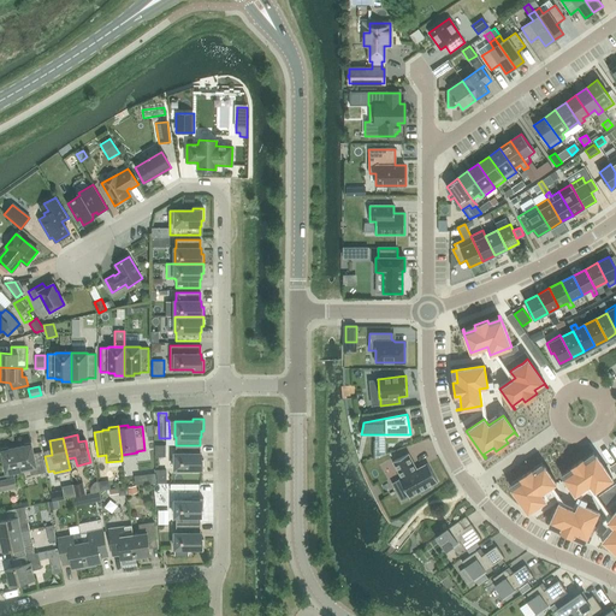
[(24,446),(16,448),(21,471),(29,469),(30,475),(46,472),(42,457),(35,458),(31,443),(24,444),(24,446)]
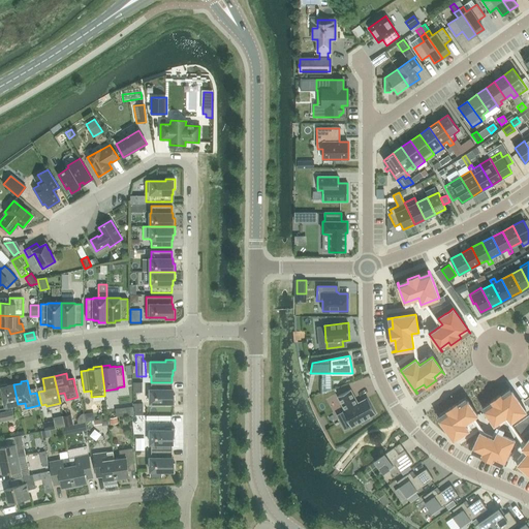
[(172,382),(151,382),(151,390),(150,390),(150,403),(165,403),(165,405),(175,405),(175,395),(173,395),(173,390),(172,390),(172,382)]
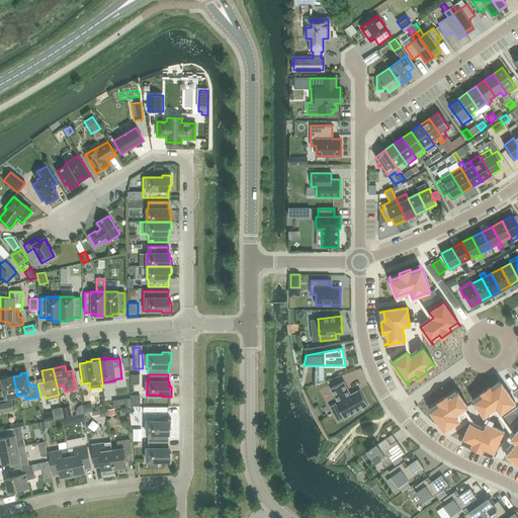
[(17,396),(13,376),(7,378),(6,376),(0,377),(6,404),(0,404),(0,412),(13,410),(11,398),(17,396)]
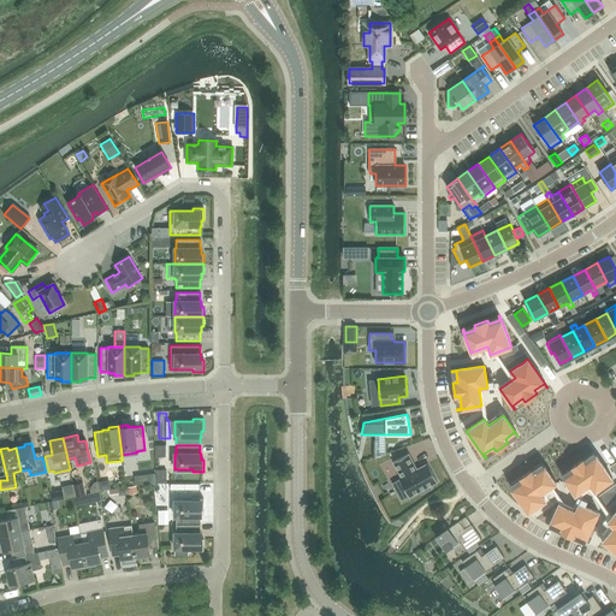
[(562,474),(561,474),(575,495),(590,485),(594,492),(612,479),(593,451),(592,451),(594,456),(585,462),(582,458),(572,467),(574,471),(564,478),(562,474)]
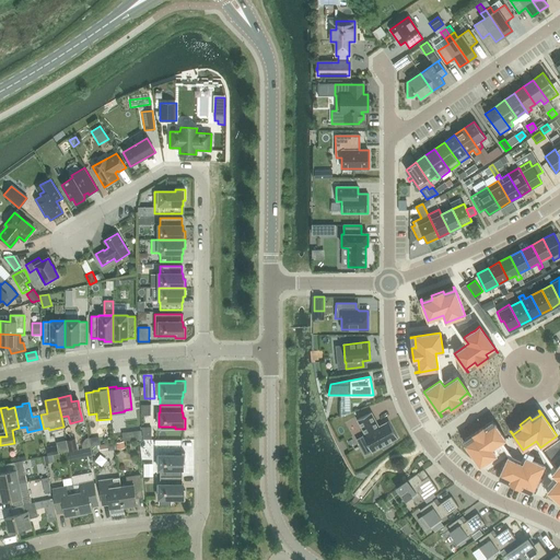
[(357,420),(364,434),(362,435),(372,452),(382,446),(383,448),(392,444),(391,442),(397,439),(388,421),(378,427),(371,412),(357,420)]
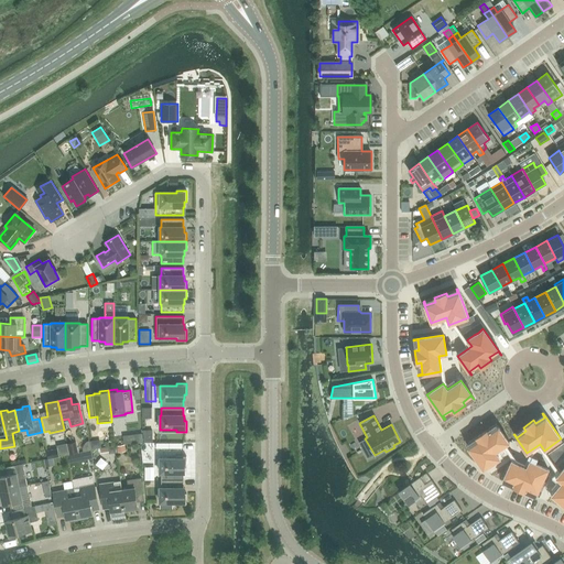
[(507,440),(496,424),(495,424),(497,427),(489,434),(487,431),(476,437),(478,441),(469,447),(467,444),(466,444),(484,469),(500,458),(496,452),(509,443),(507,440)]
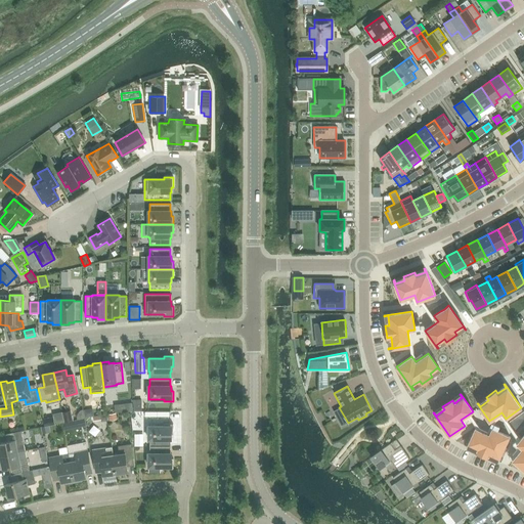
[(134,410),(141,410),(141,400),(132,400),(134,410)]
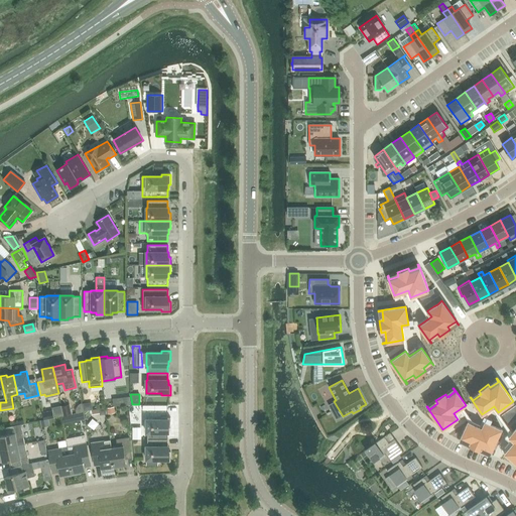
[(61,406),(63,416),(72,414),(70,404),(61,406)]
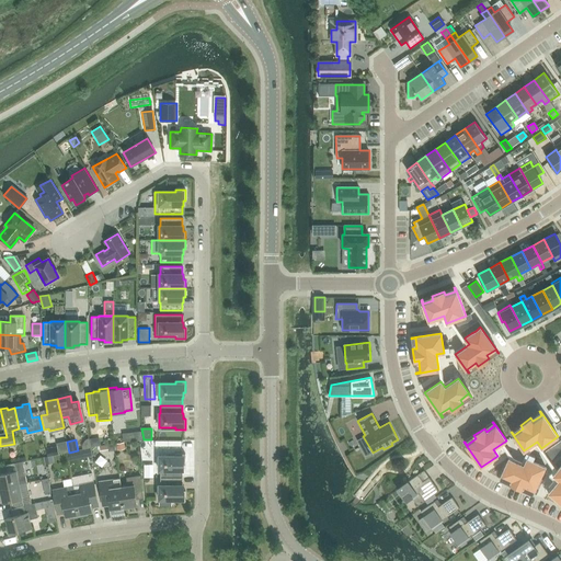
[(47,457),(58,455),(56,446),(45,448),(47,457)]
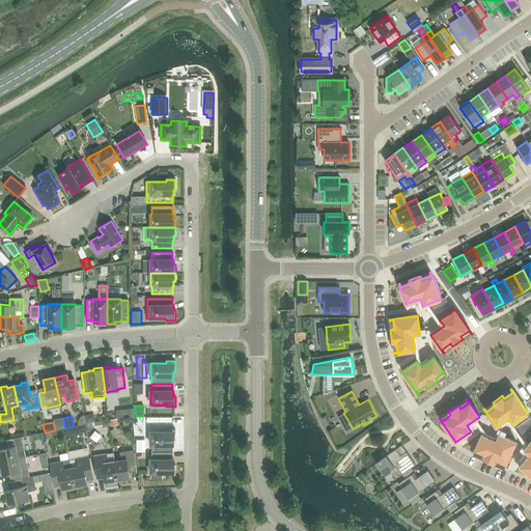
[(77,425),(79,434),(86,432),(84,424),(80,425),(78,425),(77,425)]
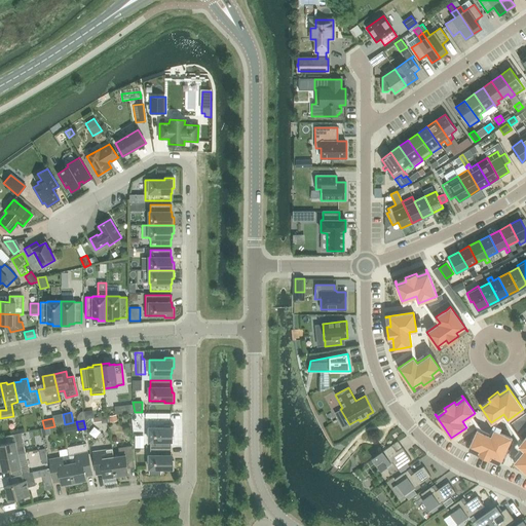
[(150,448),(171,448),(171,441),(172,441),(172,436),(174,436),(174,425),(164,425),(164,427),(149,427),(149,441),(150,441),(150,448)]
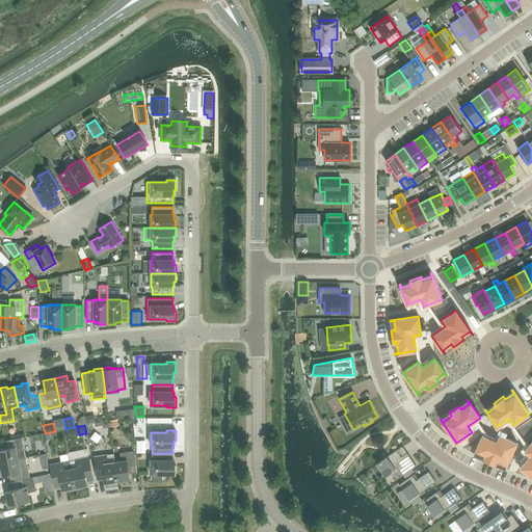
[(43,442),(51,440),(50,432),(45,433),(42,434),(43,442)]
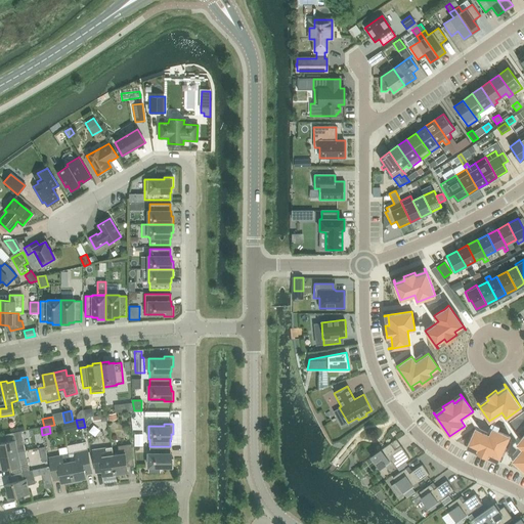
[(497,462),(509,436),(492,428),(489,434),(475,428),(466,447),(467,448),(469,444),(478,448),(476,451),(487,456),(488,453),(497,457),(496,462),(497,462)]
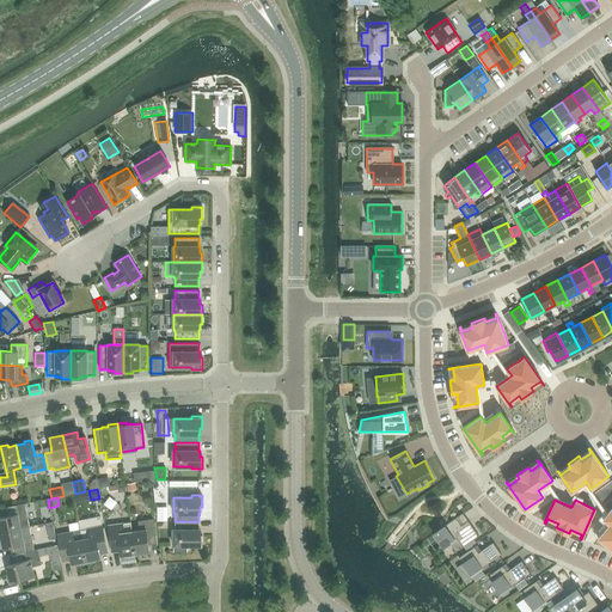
[(0,532),(29,527),(24,503),(6,507),(8,515),(0,516),(0,532)]
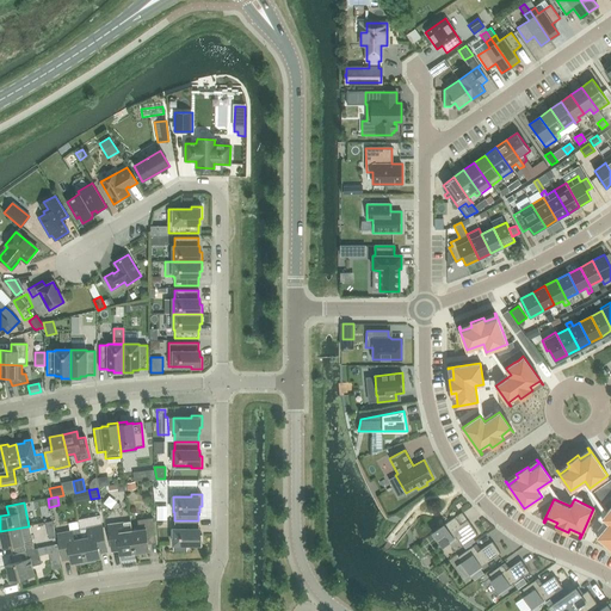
[(610,506),(606,512),(602,518),(609,523),(597,537),(610,548),(610,506)]
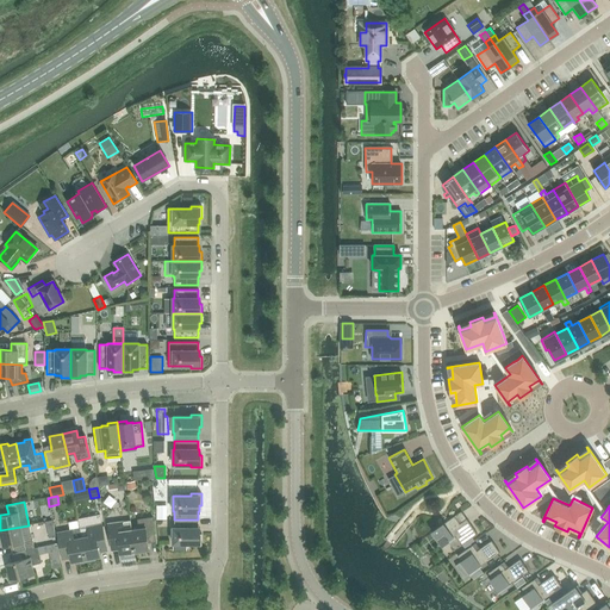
[(80,528),(81,537),(86,561),(95,560),(94,558),(100,556),(99,553),(107,551),(100,515),(78,518),(80,528)]
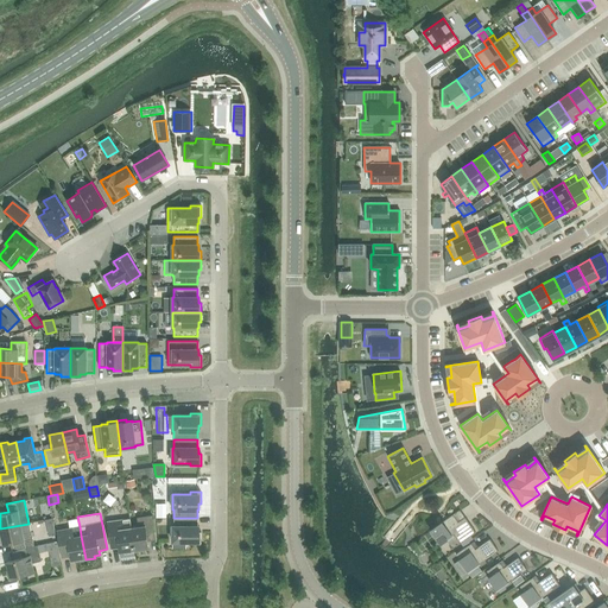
[(460,543),(461,543),(464,548),(470,543),(470,542),(473,539),(470,536),(475,532),(464,518),(457,523),(453,514),(430,530),(439,544),(454,534),(460,543)]
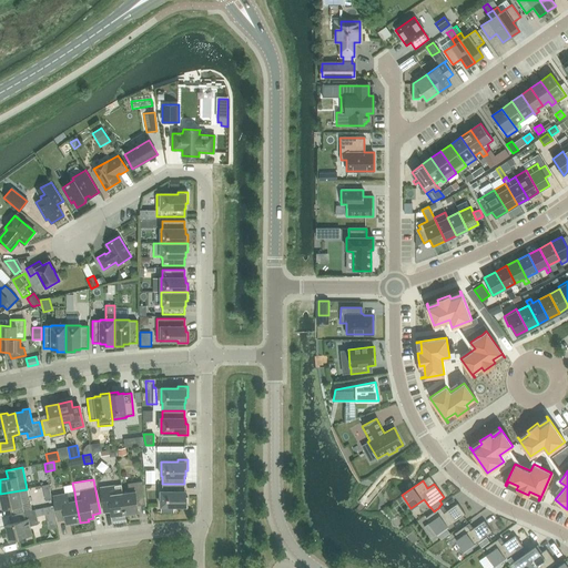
[(129,493),(122,493),(125,516),(134,515),(133,513),(139,511),(137,499),(144,498),(142,482),(128,484),(129,493)]
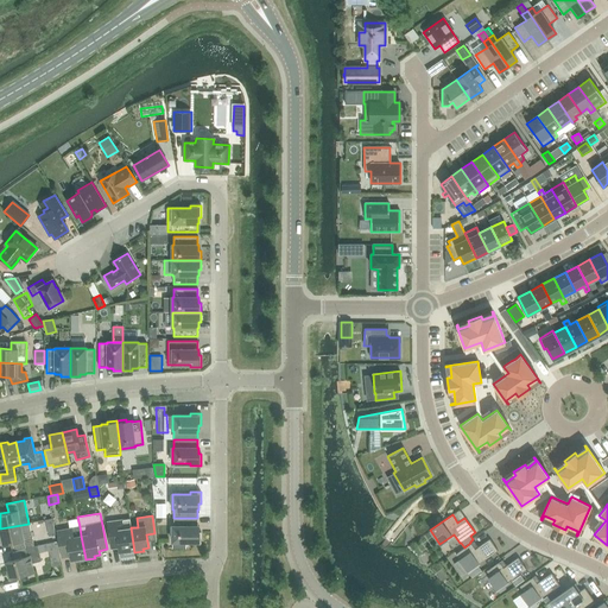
[(197,518),(173,518),(173,526),(172,526),(172,542),(190,542),(190,544),(201,544),(201,532),(198,532),(198,526),(197,526),(197,518)]
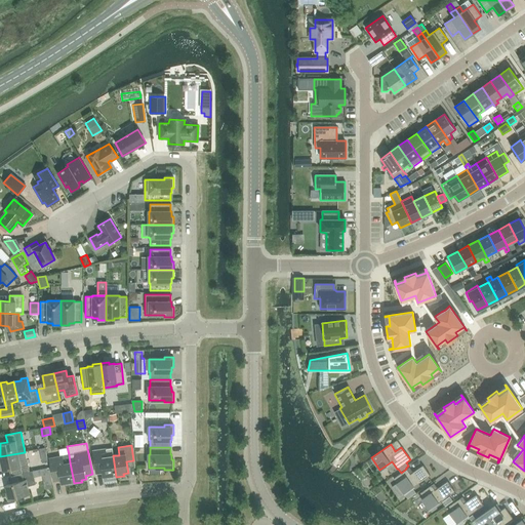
[(113,455),(112,448),(92,450),(95,471),(102,470),(103,477),(108,476),(108,478),(116,477),(113,455)]
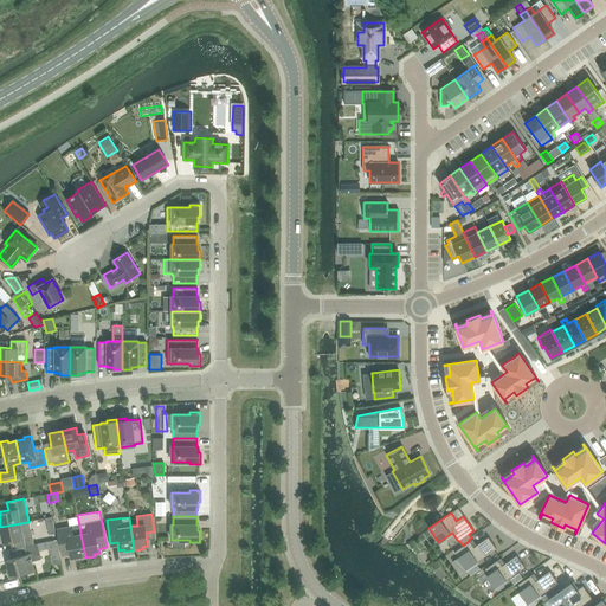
[(28,522),(0,527),(0,529),(2,542),(14,540),(17,548),(18,548),(33,545),(28,522)]
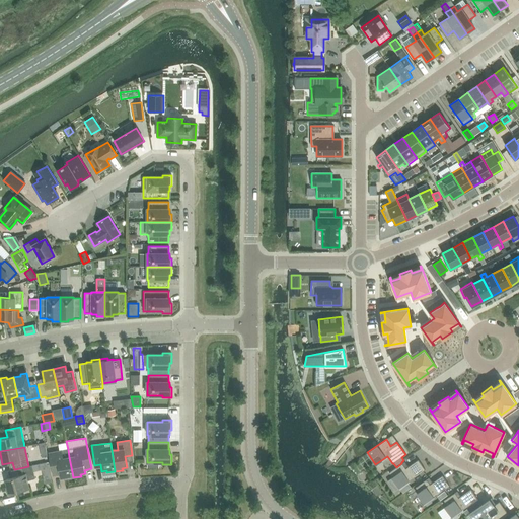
[(69,457),(68,449),(67,449),(67,450),(49,453),(53,475),(60,474),(61,478),(65,477),(65,479),(73,477),(69,457)]
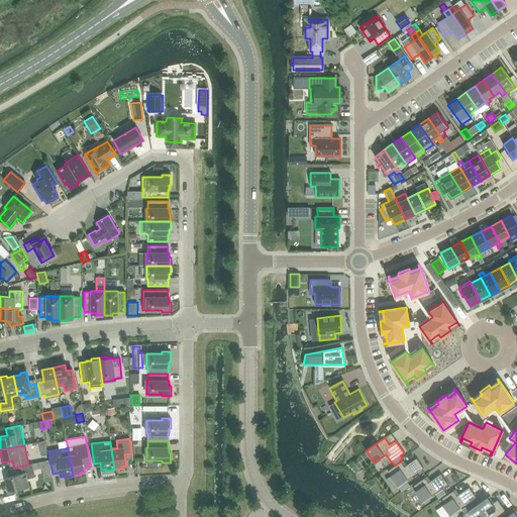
[(406,481),(423,469),(416,458),(404,467),(400,461),(395,466),(387,472),(401,491),(409,486),(406,481)]
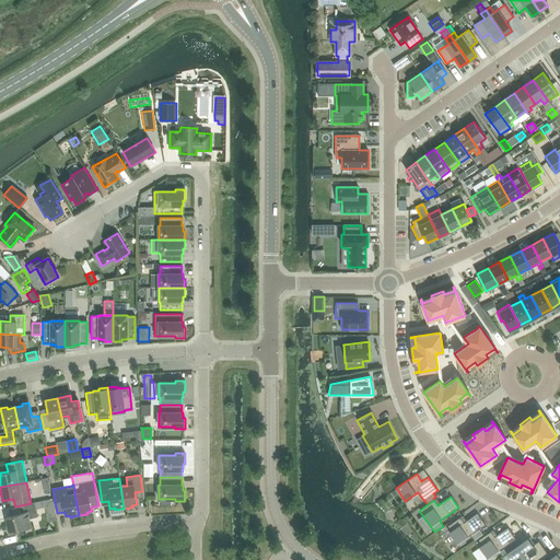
[(16,515),(6,517),(8,526),(7,526),(8,535),(16,533),(16,531),(31,527),(28,518),(37,516),(34,503),(31,503),(16,506),(18,513),(16,515)]
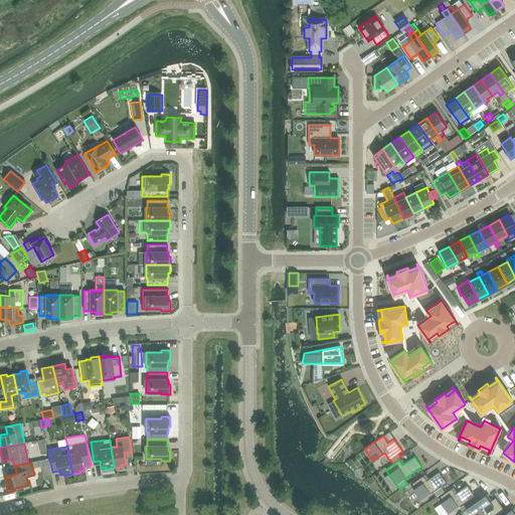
[(420,500),(446,482),(439,473),(426,481),(422,476),(411,484),(415,489),(413,490),(420,500)]
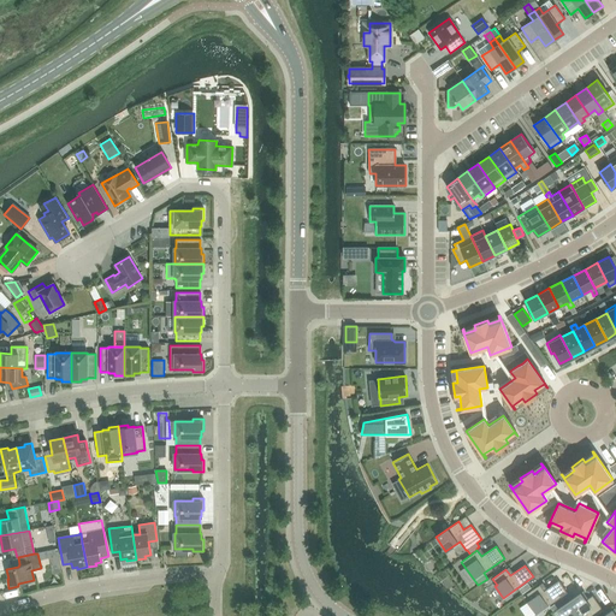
[(564,594),(567,592),(558,581),(544,591),(539,585),(526,594),(531,600),(528,602),(535,614),(555,602),(564,594)]
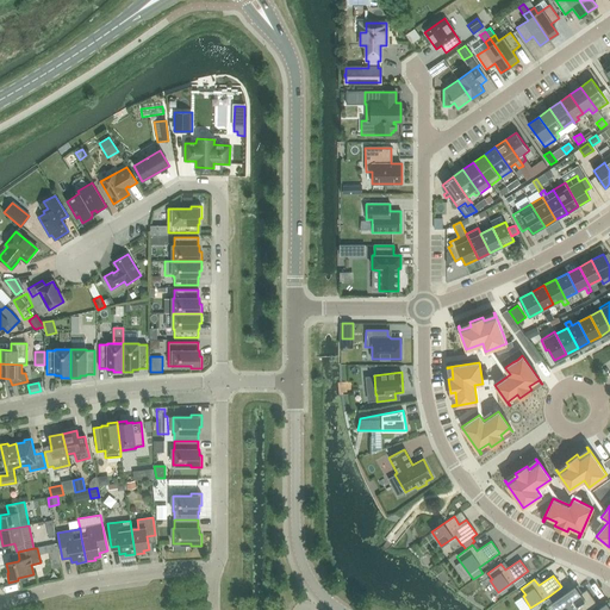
[(554,602),(552,603),(556,609),(590,609),(597,605),(586,590),(579,595),(574,587),(564,595),(554,602)]
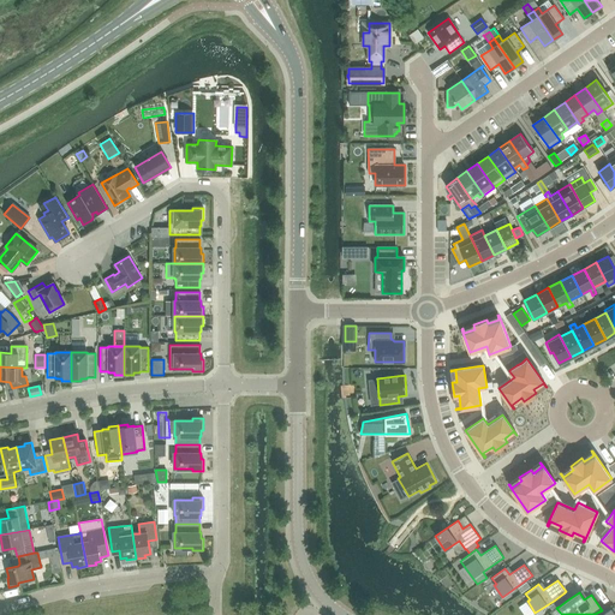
[(563,593),(554,601),(555,602),(559,607),(568,599),(563,593)]
